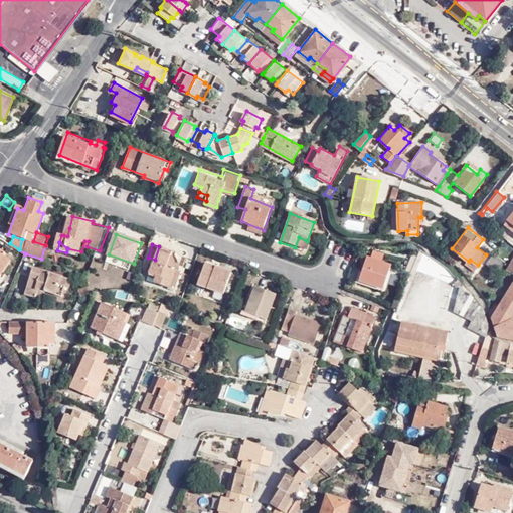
[(45,245),(41,259),(46,260),(49,246),(45,245)]
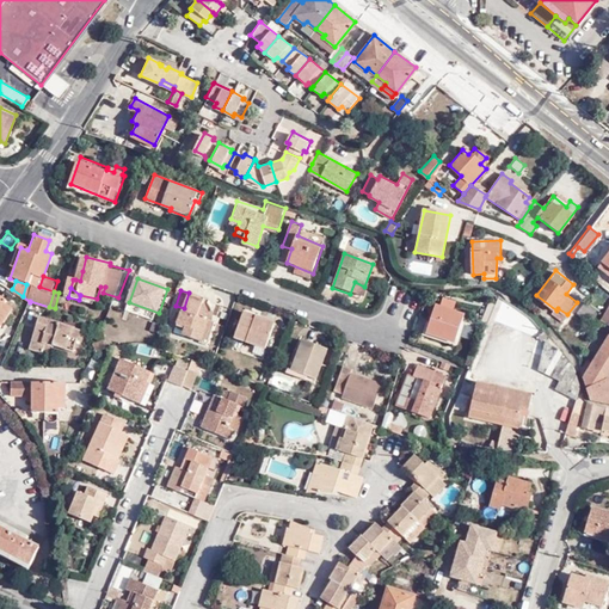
[(213,306),(211,301),(191,294),(182,319),(194,325),(191,333),(205,338),(214,317),(210,314),(213,306)]
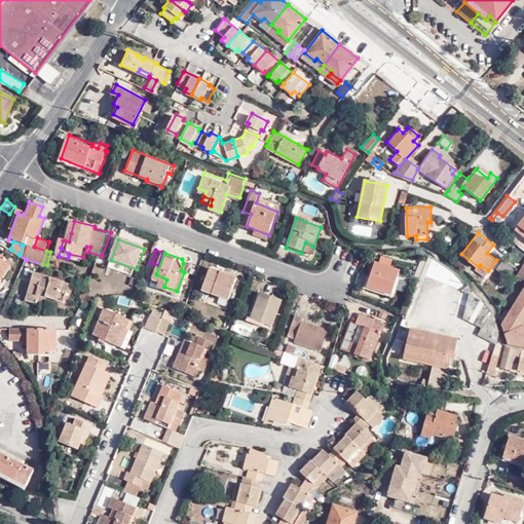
[(370,274),(366,285),(389,294),(399,270),(389,267),(393,259),(382,255),(379,263),(373,275),(370,274)]
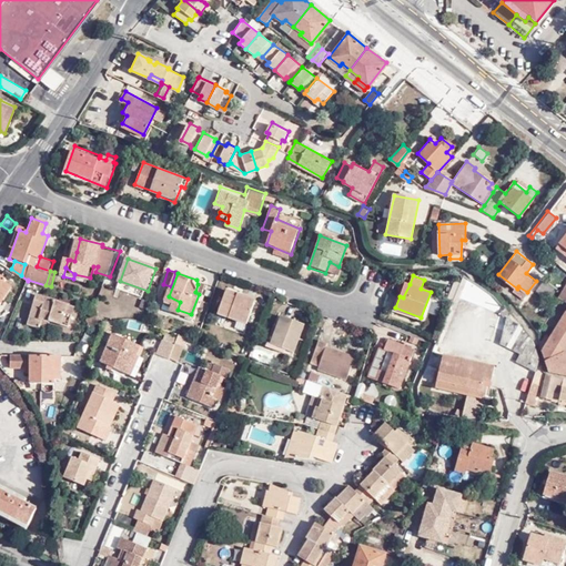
[(0,297),(10,284),(0,276),(0,297)]
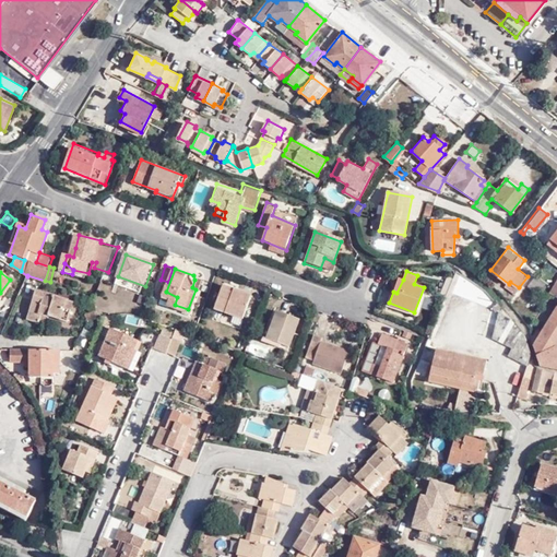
[(396,293),(403,280),(399,277),(393,292),(396,293)]
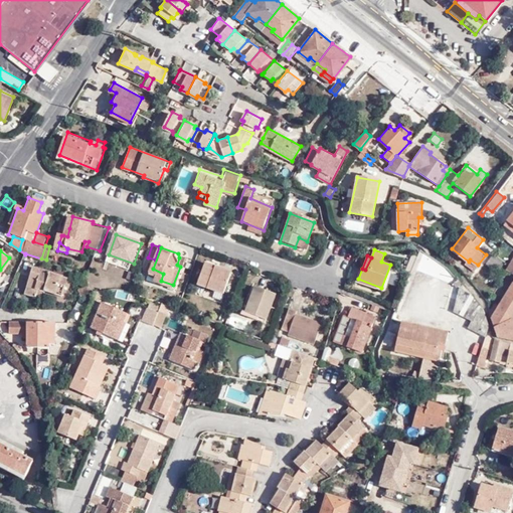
[(222,294),(230,272),(217,267),(215,270),(202,265),(195,285),(222,294)]
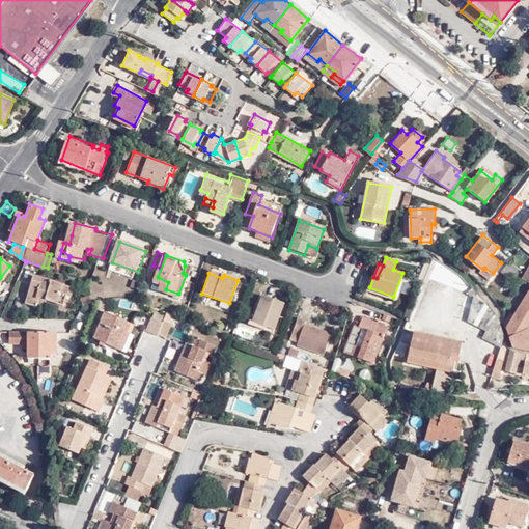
[(32,275),(28,294),(38,297),(47,300),(64,305),(70,286),(32,275)]
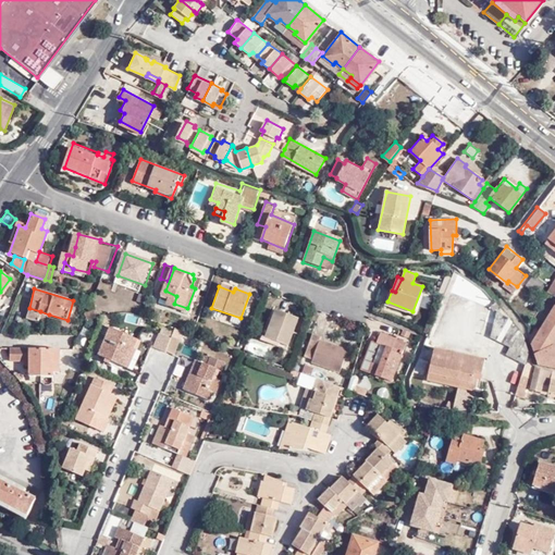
[(554,300),(535,335),(530,344),(538,362),(554,366),(554,300)]
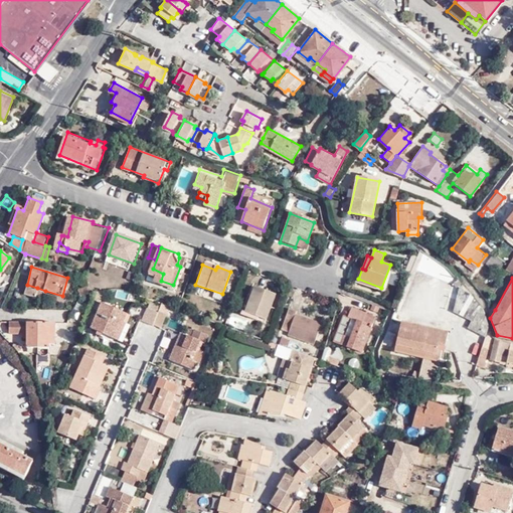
[(484,339),(488,324),(482,306),(472,294),(461,284),(451,313),(468,323),(466,329),(484,339)]
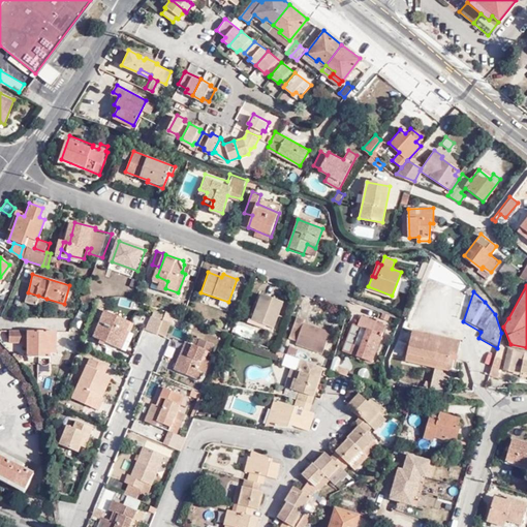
[(38,296),(28,292),(26,302),(36,305),(36,302),(38,296)]
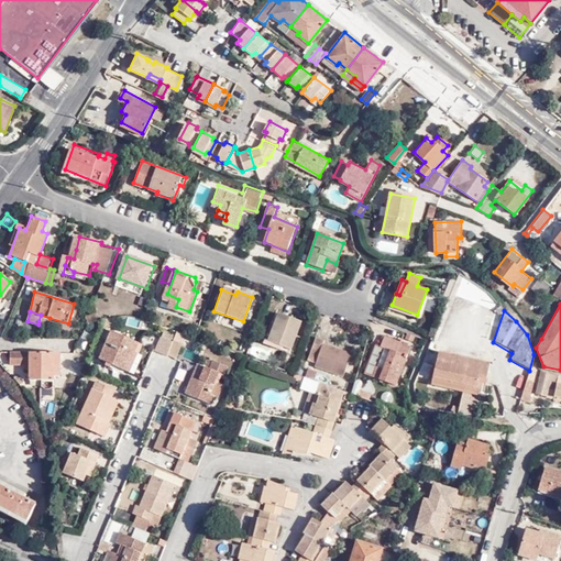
[(90,314),(91,321),(95,319),(101,317),(99,311),(90,314)]
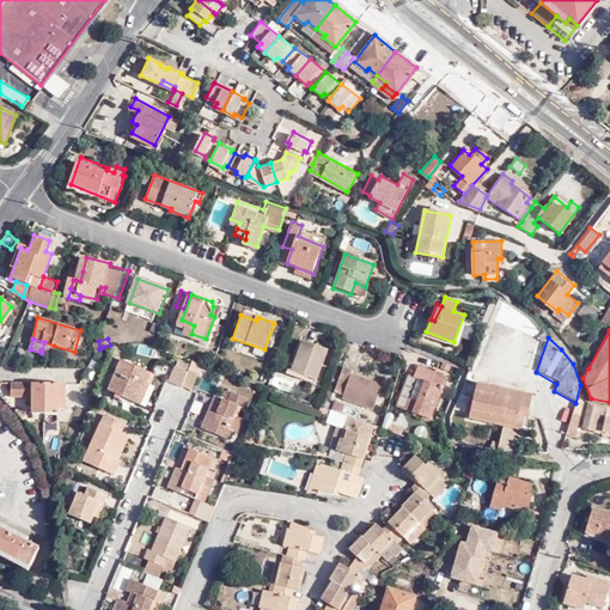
[(316,377),(327,346),(304,339),(293,368),(316,377)]
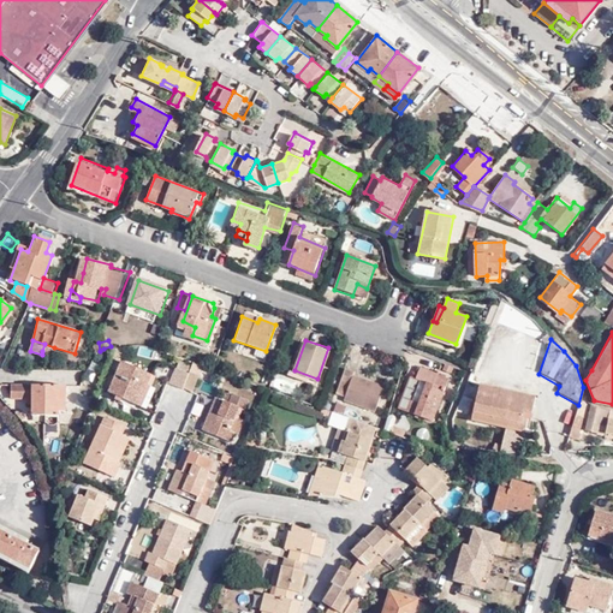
[(149,378),(154,368),(124,356),(111,386),(138,397),(148,378),(149,378)]
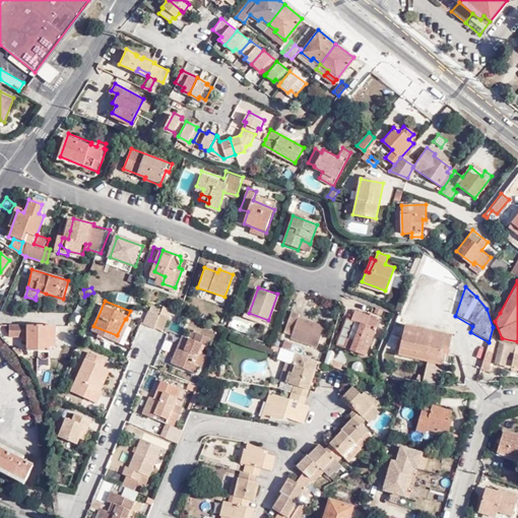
[(363,353),(375,315),(353,308),(349,319),(351,320),(342,346),(363,353)]
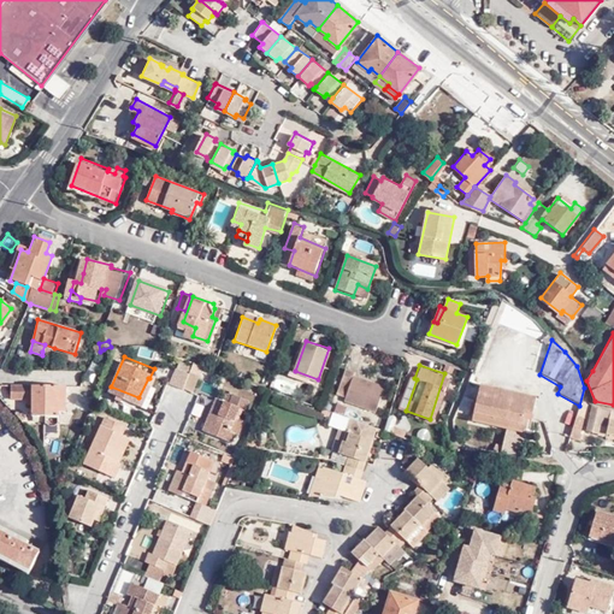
[(192,370),(184,389),(194,393),(201,373),(192,370)]
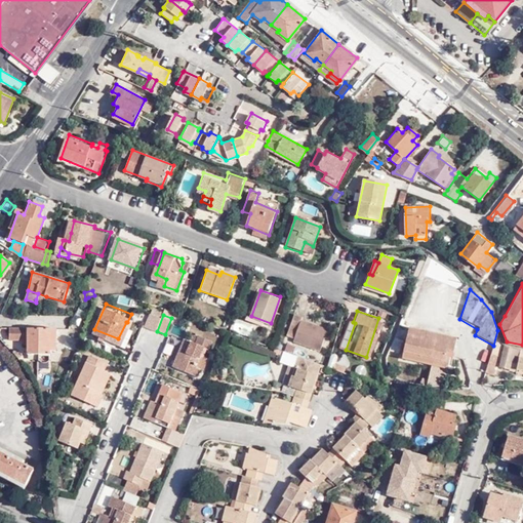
[(320,351),(326,333),(300,324),(303,319),(294,316),(286,337),(295,340),(294,343),(320,351)]
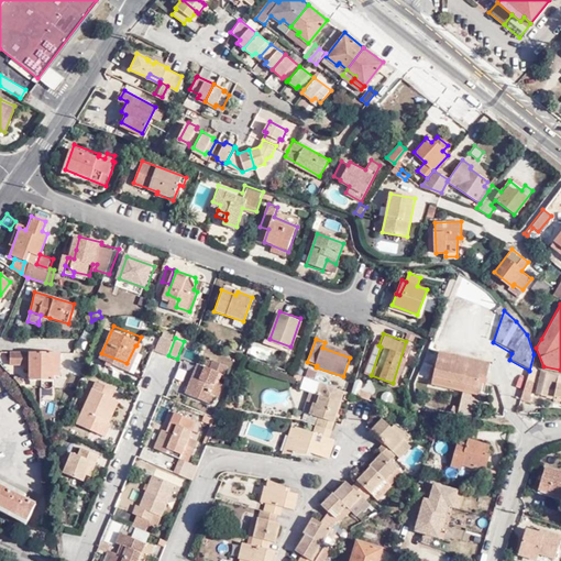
[(141,347),(136,345),(135,345),(127,363),(132,365),(141,347)]
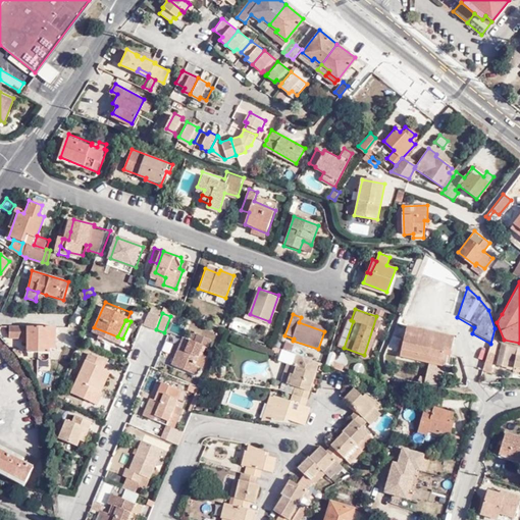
[(445,367),(453,338),(406,324),(397,353),(445,367)]
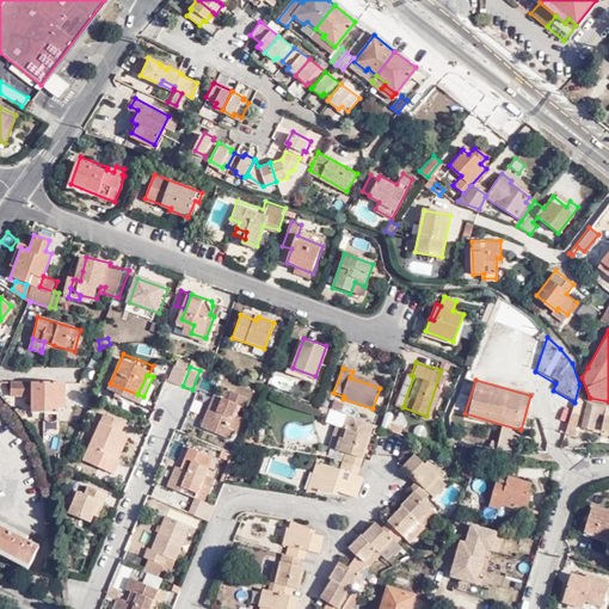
[(31,411),(44,411),(59,411),(59,407),(65,407),(65,381),(8,381),(8,393),(31,393),(31,411)]
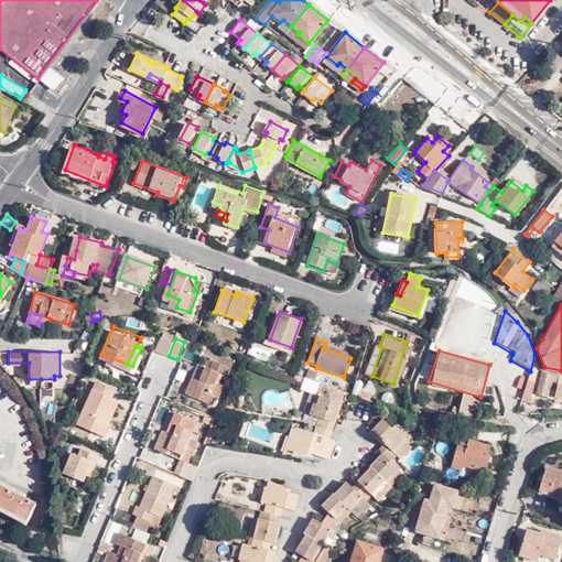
[(195,388),(188,386),(185,393),(212,404),(215,398),(218,398),(223,387),(219,385),(215,384),(218,375),(224,376),(227,367),(203,357),(201,365),(196,364),(193,374),(200,376),(195,388)]
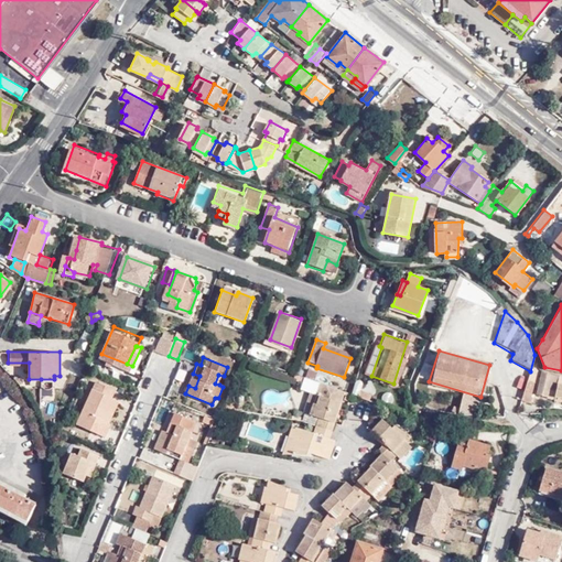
[(313,371),(311,378),(319,381),(321,374),(313,371)]
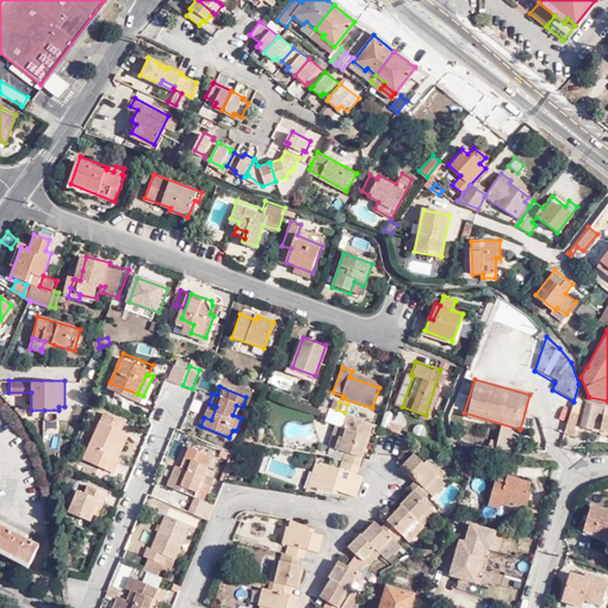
[(209,404),(204,417),(211,420),(216,407),(209,404)]
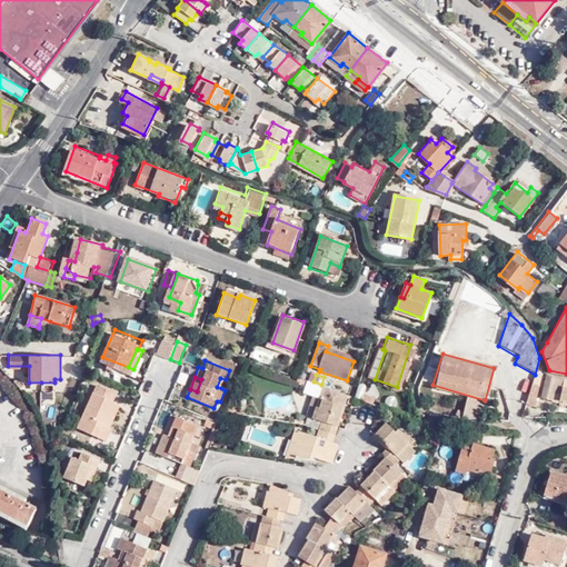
[(566,403),(566,381),(548,377),(543,399),(560,404),(561,401),(566,403)]
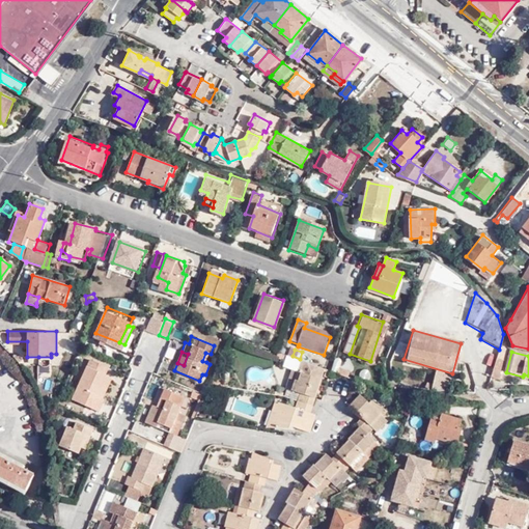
[(92,355),(77,390),(84,393),(82,399),(101,407),(106,395),(104,394),(98,391),(101,387),(102,387),(109,371),(106,369),(110,363),(92,355)]
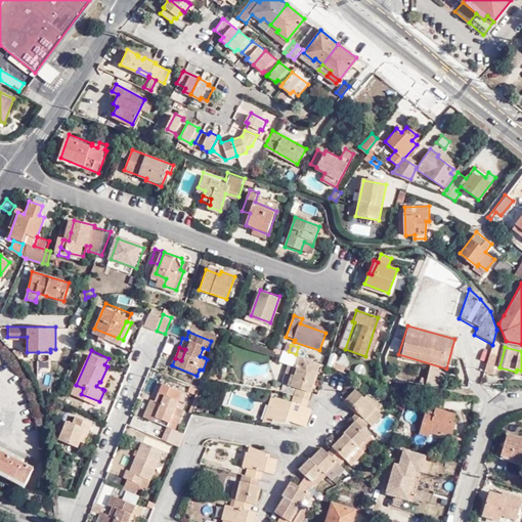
[(484,373),(493,374),(497,356),(489,354),(484,373)]
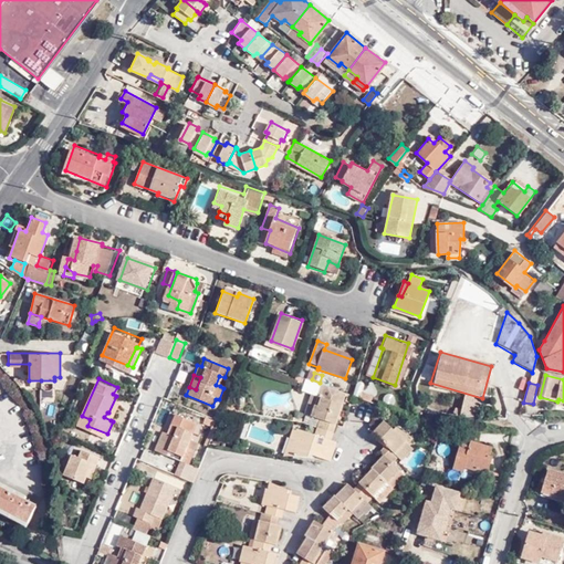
[(350,393),(326,385),(321,398),(317,397),(312,416),(320,418),(313,434),(295,427),(284,456),(313,458),(314,455),(330,460),(336,442),(332,440),(350,393)]
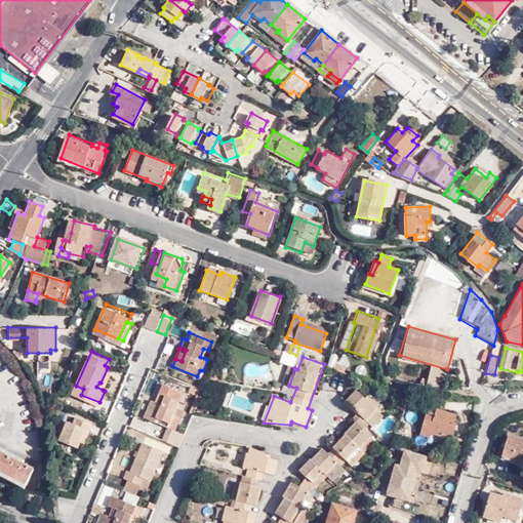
[(113,369),(108,367),(101,383),(99,383),(96,387),(103,390),(113,369)]
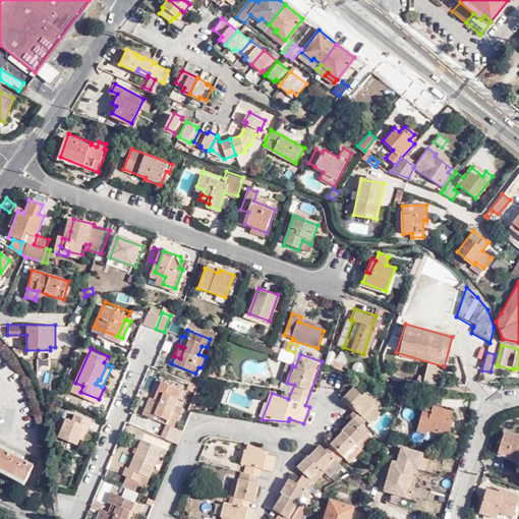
[(287,383),(292,365),(287,364),(282,381),(287,383)]
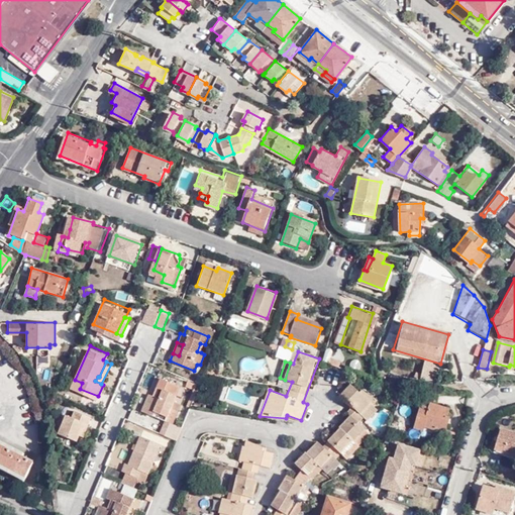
[(147,395),(140,412),(150,416),(152,411),(165,416),(163,422),(170,425),(180,404),(172,401),(178,387),(156,377),(156,390),(151,397),(147,395)]
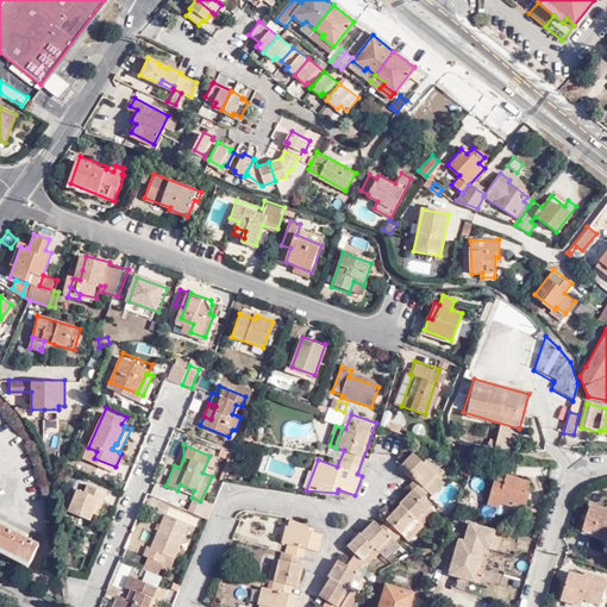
[(97,451),(88,448),(85,455),(94,458),(97,451)]
